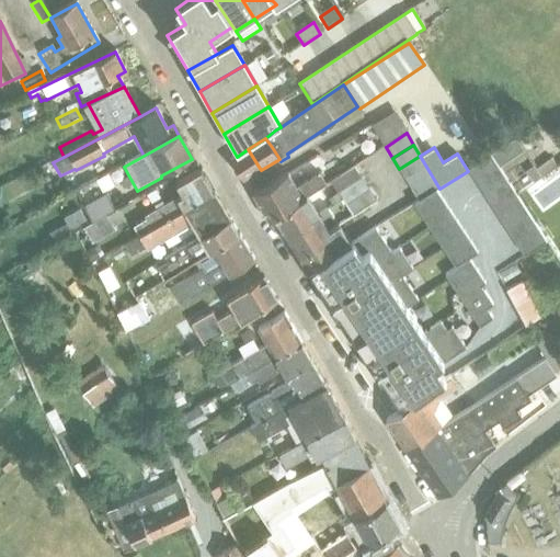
[(248,149),(237,157),(229,161),(242,182),(261,170),(248,149)]
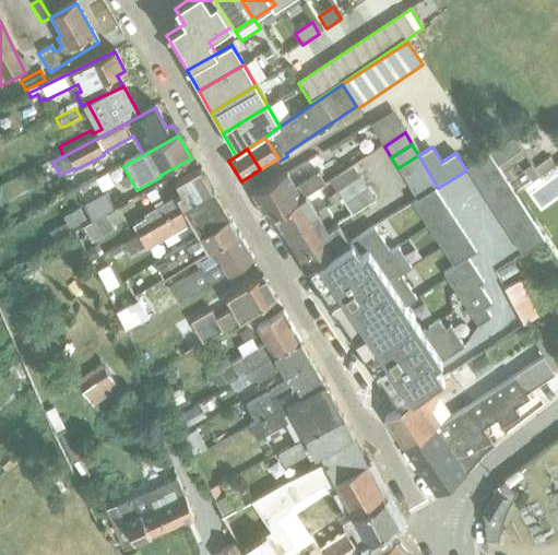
[(418,155),(398,168),(404,179),(425,166),(418,155)]
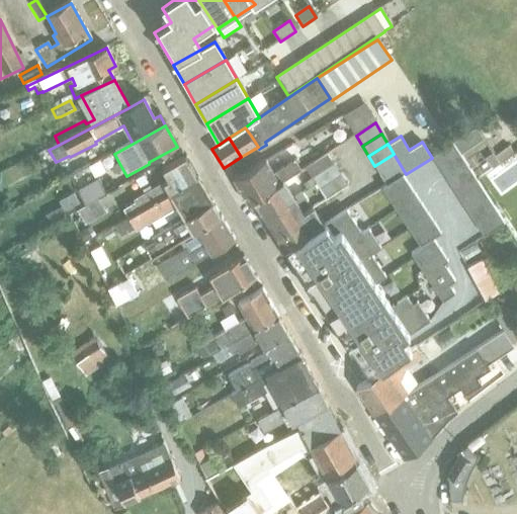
[(452,146),(432,159),(485,237),(504,224),(452,146)]
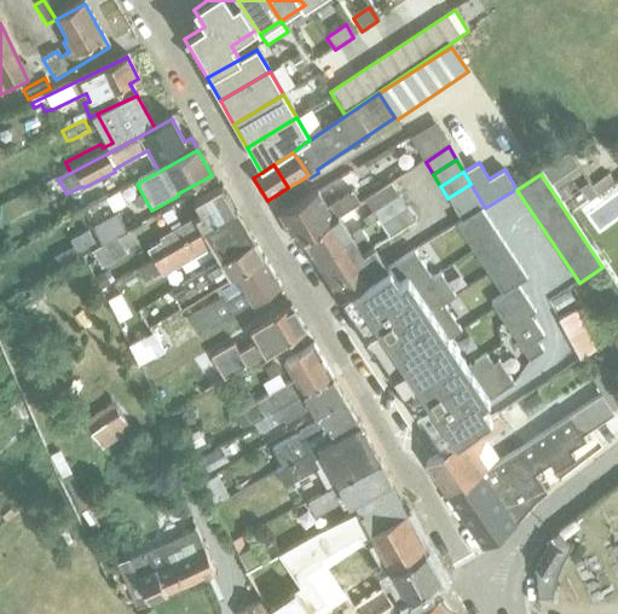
[(608,177),(591,189),(596,197),(614,185),(608,177)]
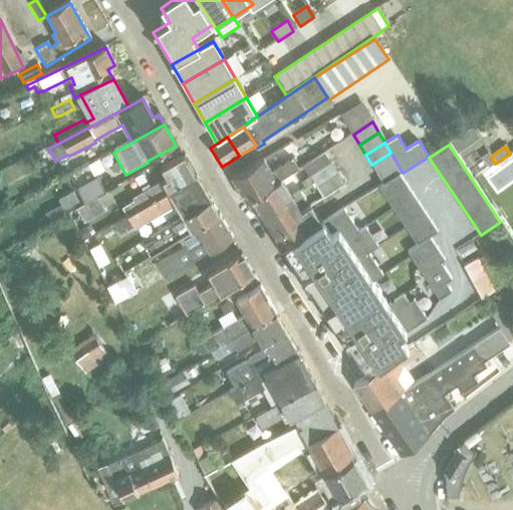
[(309,177),(312,183),(334,169),(323,153),(302,167),(309,177)]
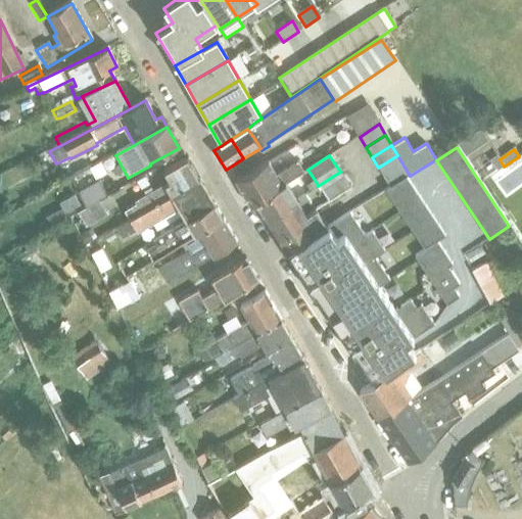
[(397,155),(378,168),(384,178),(404,166),(397,155)]
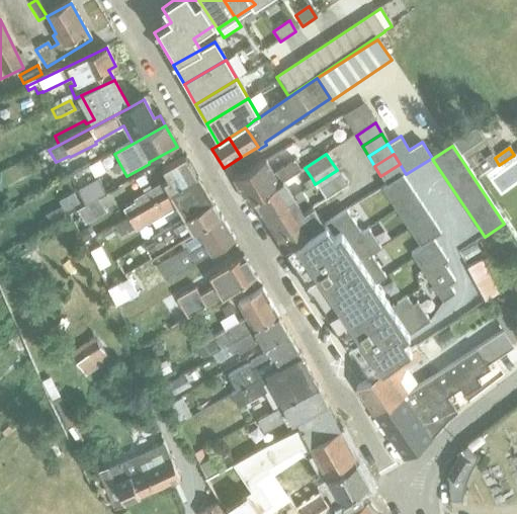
[(83,155),(61,167),(67,178),(89,166),(83,155)]
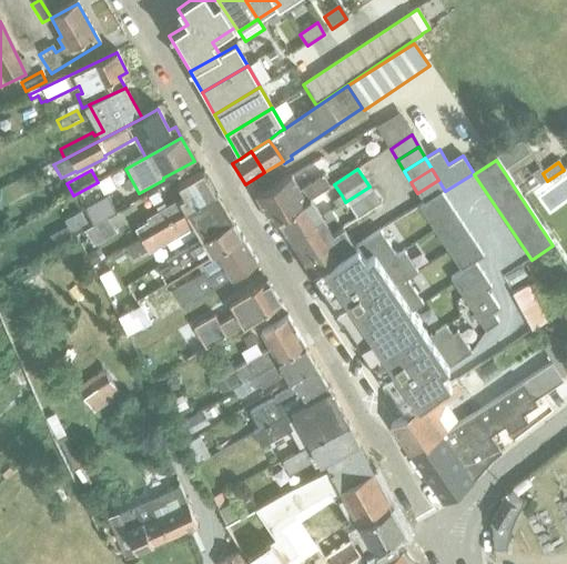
[(141,240),(216,195),(203,172),(179,188),(185,198),(147,220),(148,222),(134,230),(141,240)]
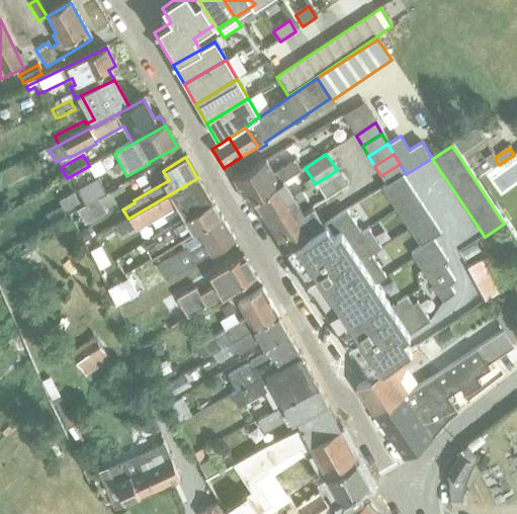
[(254,203),(283,183),(300,171),(293,161),(273,172),(266,161),(233,180),(248,206),(254,203)]
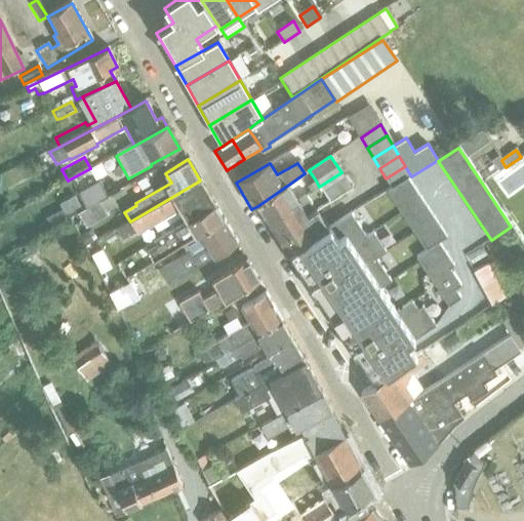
[(405,166),(386,178),(392,190),(408,178),(411,176),(405,166)]
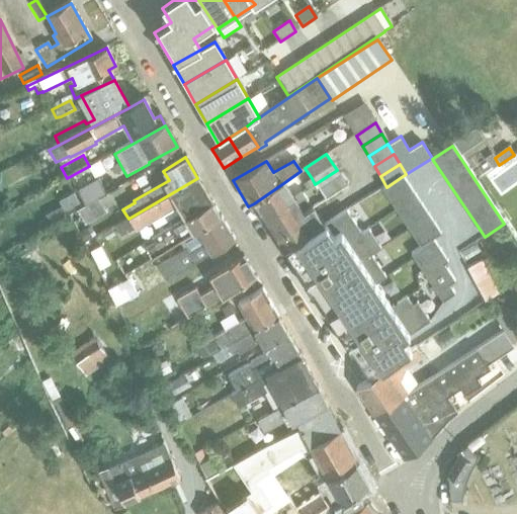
[(337,170),(315,184),(326,200),(347,186),(337,170)]
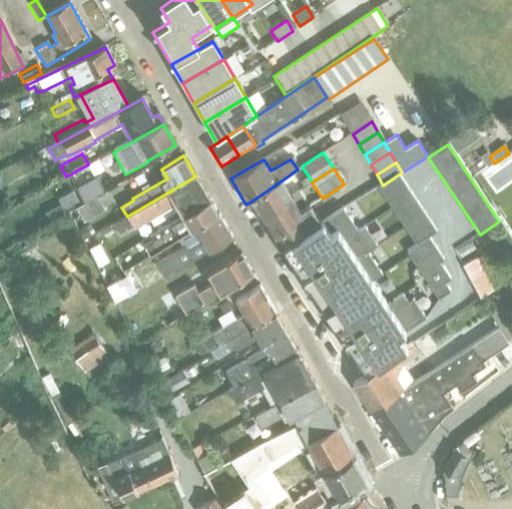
[(399,174),(383,185),(379,187),(417,244),(407,251),(439,299),(450,292),(445,283),(450,279),(440,263),(444,260),(428,236),(437,231),(399,174)]
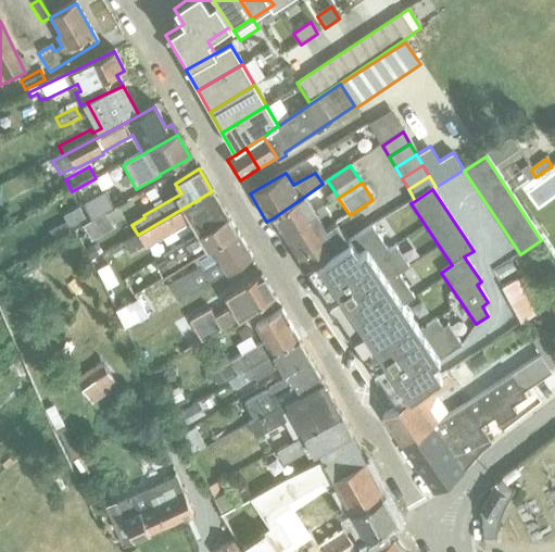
[(212,191),(138,235),(123,243),(129,255),(144,247),(146,249),(163,239),(166,246),(194,229),(198,236),(227,217),(212,191)]
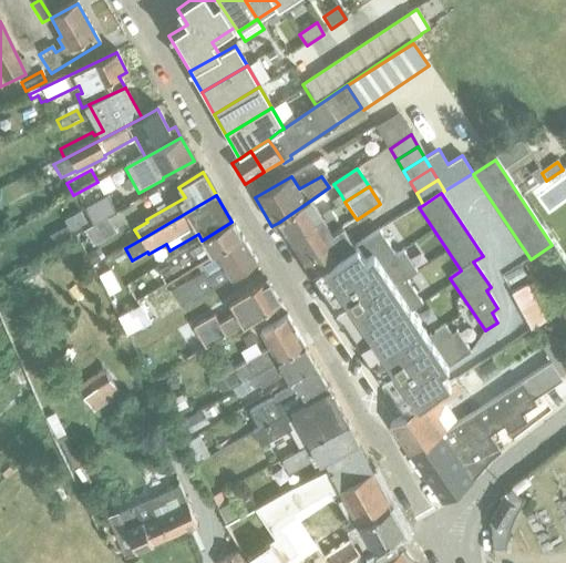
[(345,202),(341,195),(331,203),(336,208),(345,202)]
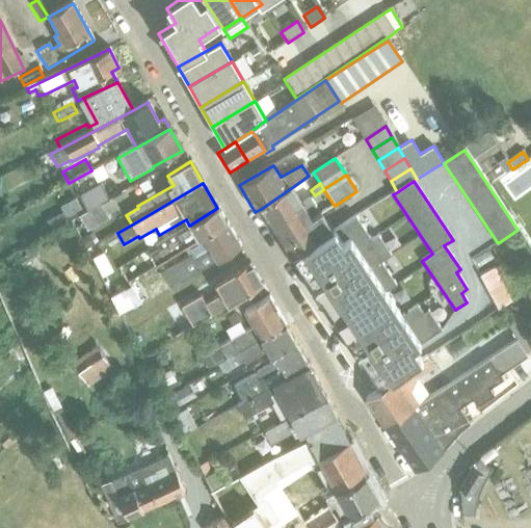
[(86,212),(101,204),(109,200),(101,185),(78,198),(86,212)]
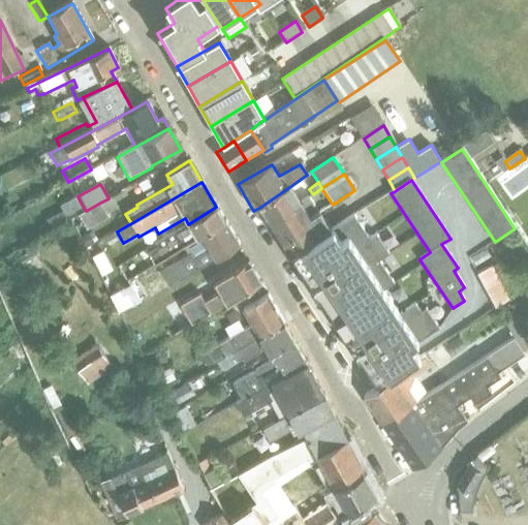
[(289,187),(259,208),(270,223),(301,203),(289,187)]
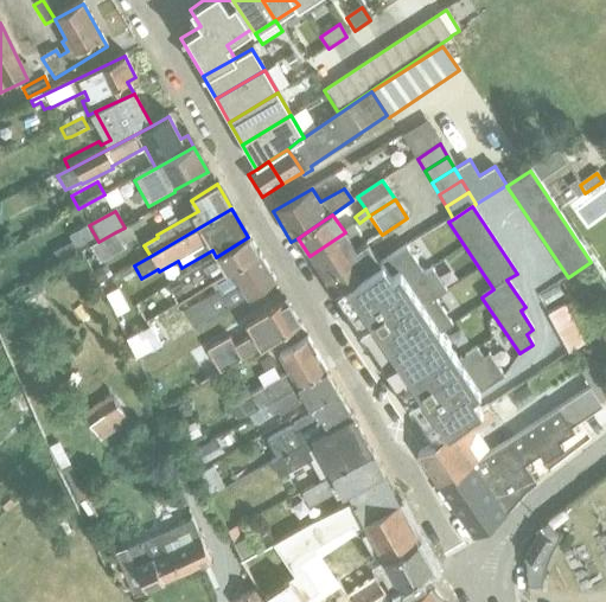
[(71,243),(53,253),(59,263),(77,254),(76,251),(95,242),(85,226),(68,236),(71,243)]
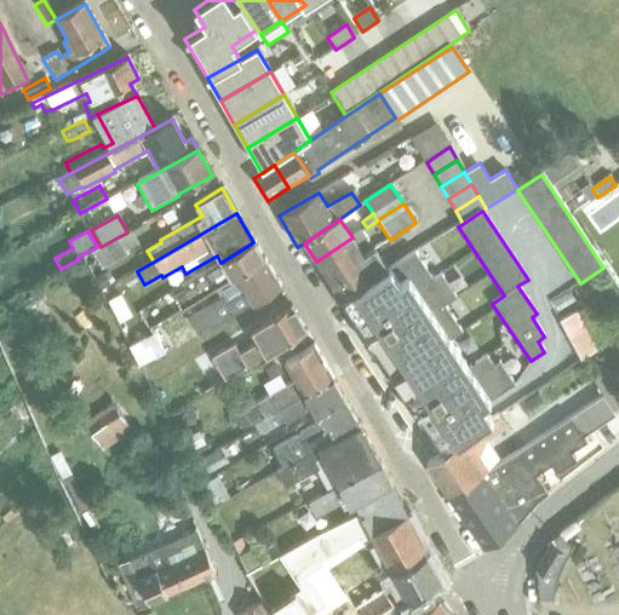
[(353,237),(316,262),(333,288),(380,258),(374,249),(364,257),(359,248),(368,242),(361,231),(353,237)]
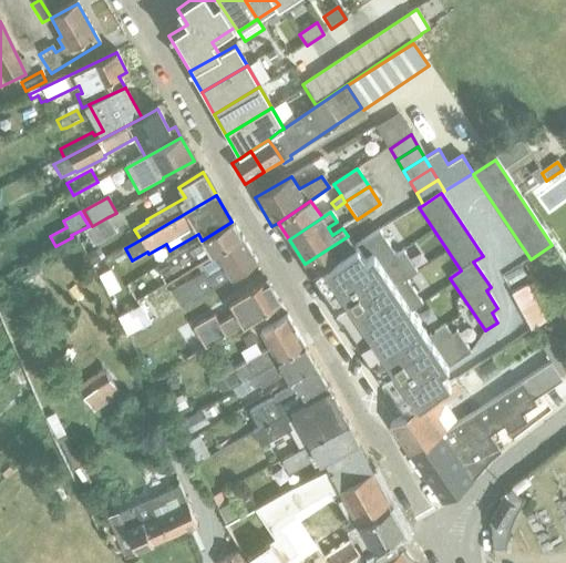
[(107,217),(92,226),(84,231),(93,247),(116,234),(107,217)]
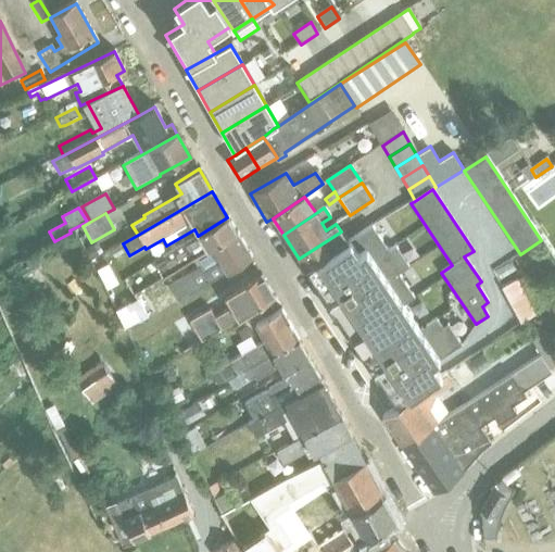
[(227,217),(198,236),(165,256),(168,262),(156,270),(163,279),(212,248),(237,233),(227,217)]
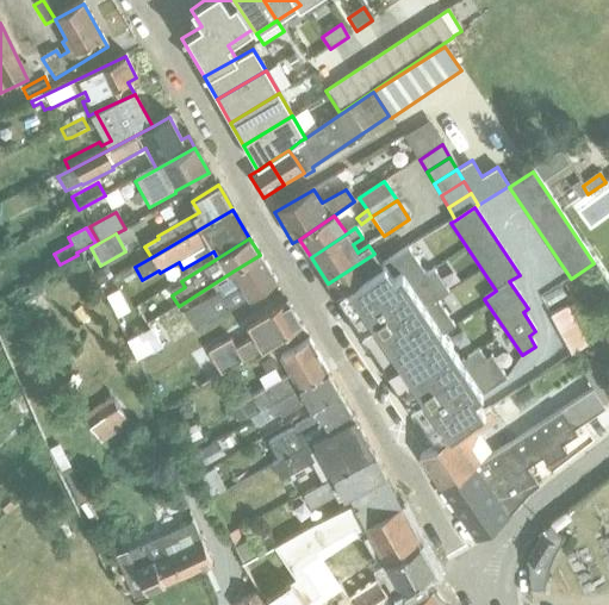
[(383,267),(336,295),(362,336),(442,282),(433,269),(426,274),(409,249),(383,267)]
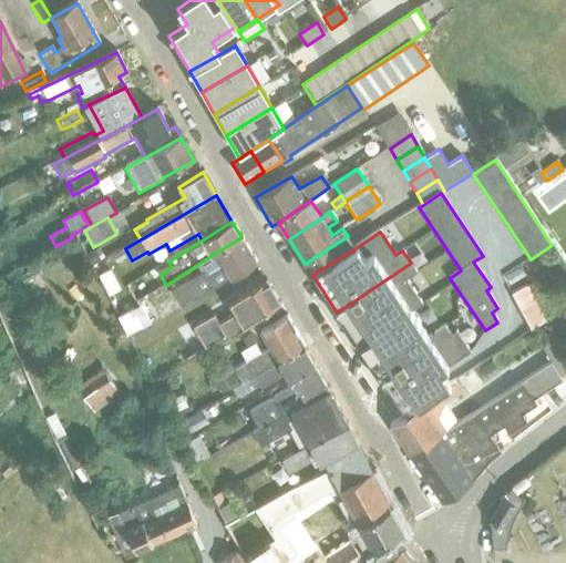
[(348,236),(305,264),(312,275),(356,248),(348,236)]
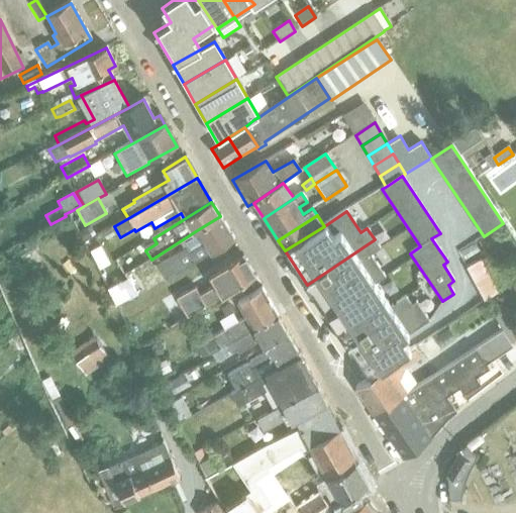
[(220,216),(197,230),(205,244),(189,253),(186,248),(176,254),(175,253),(155,266),(165,281),(233,239),(220,216)]
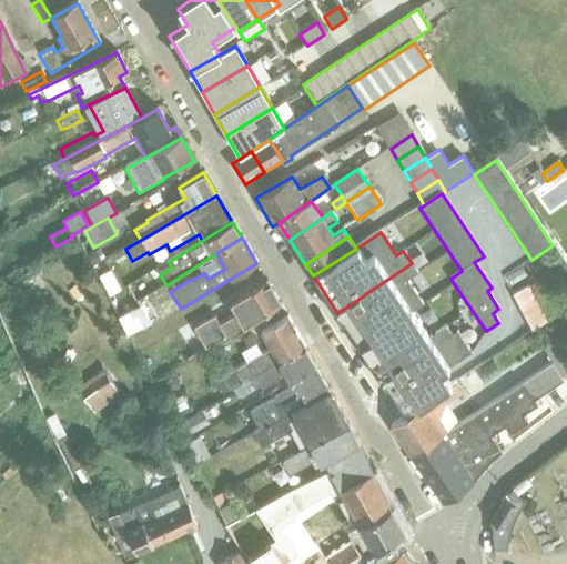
[(412,263),(337,313),(360,345),(412,310),(422,303),(405,278),(416,271),(412,263)]
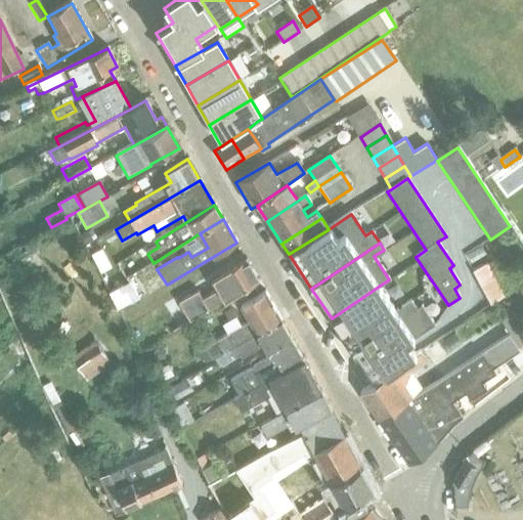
[(198,292),(178,302),(189,321),(259,282),(247,260),(212,279),(218,291),(203,300),(198,292)]
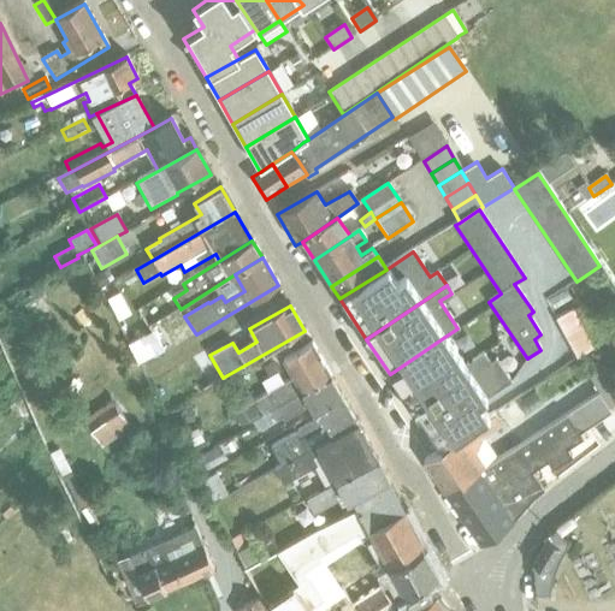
[(574,313),(593,349),(605,343),(585,307),(574,313)]
